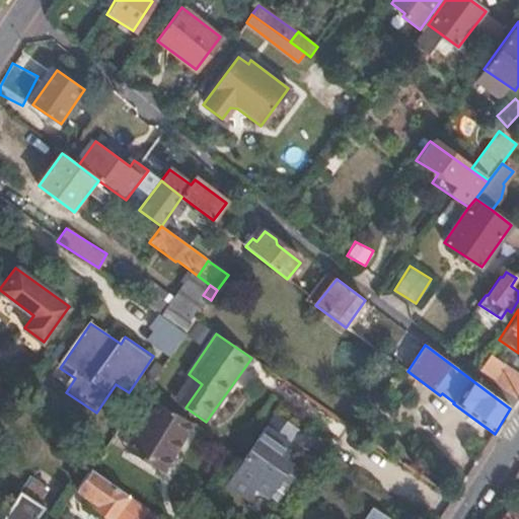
[(518,374),(490,353),(477,369),(516,397),(518,393),(518,374)]
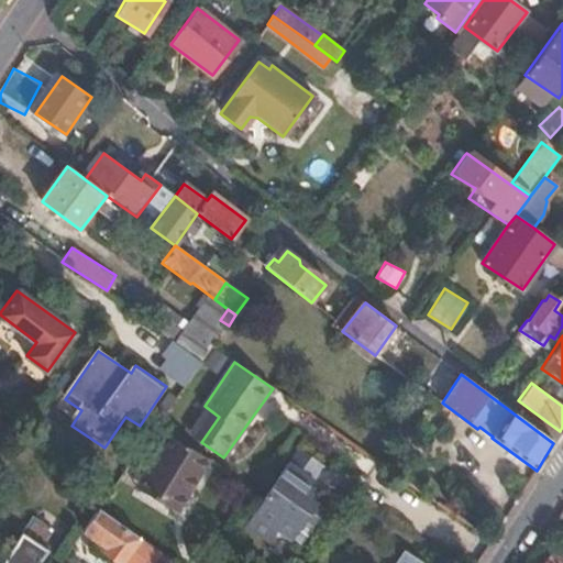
[(207,465),(166,435),(144,465),(148,468),(132,493),(148,504),(145,509),(163,521),(183,492),(186,494),(207,465)]
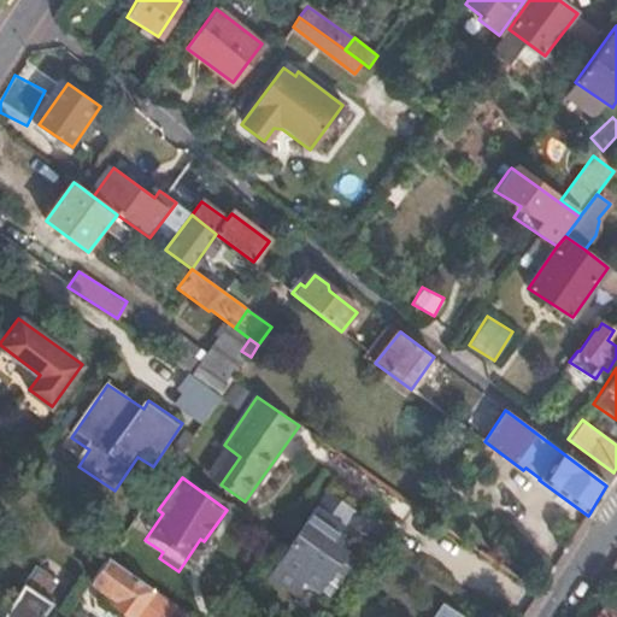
[(352,515),(325,494),(265,580),(293,599),(303,586),(317,597),(328,605),(347,577),(357,563),(330,545),(352,515)]
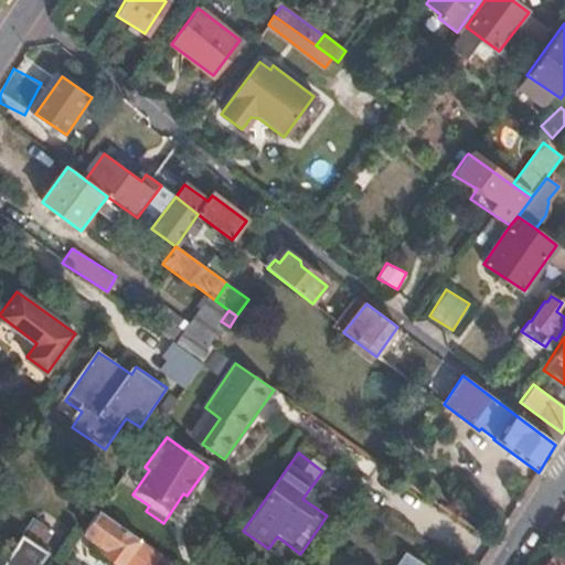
[(139,539),(99,511),(84,533),(92,539),(99,544),(97,547),(121,564),(139,539)]
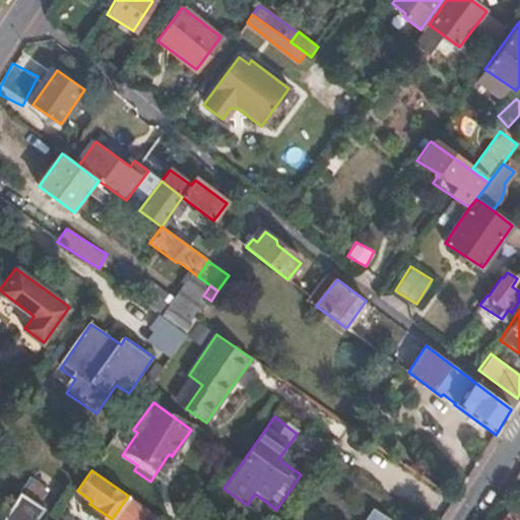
[(84,496),(77,491),(69,502),(77,508),(84,496)]
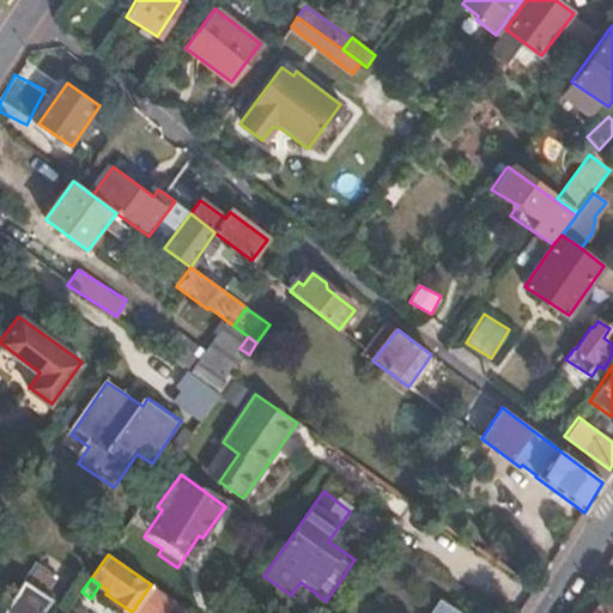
[(4,612),(49,612),(46,611),(54,600),(25,582),(4,612)]
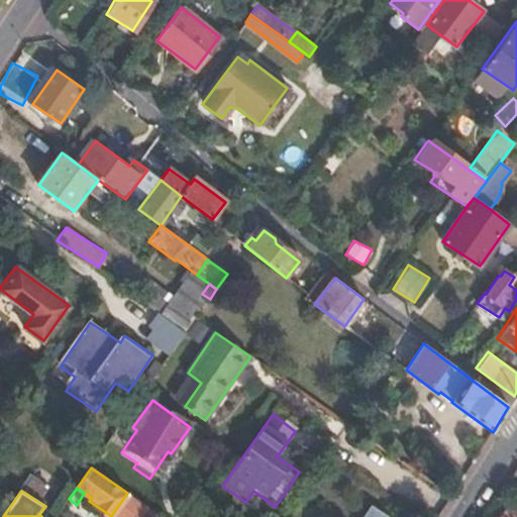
[(499,516),(516,516),(516,509),(508,504),(499,516)]
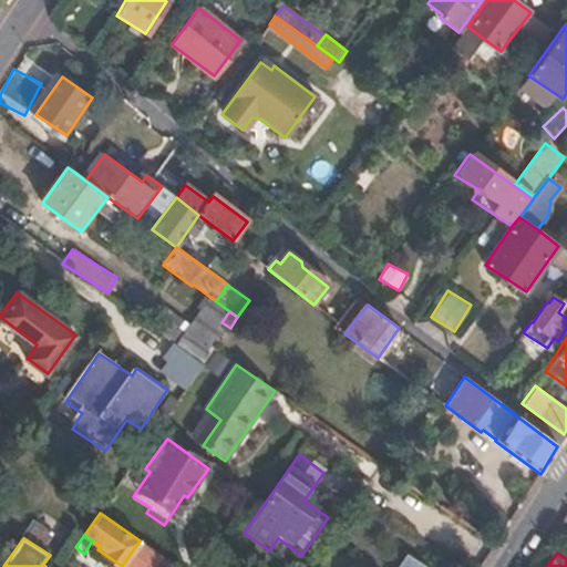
[(422,566),(406,557),(399,566),(422,566)]
